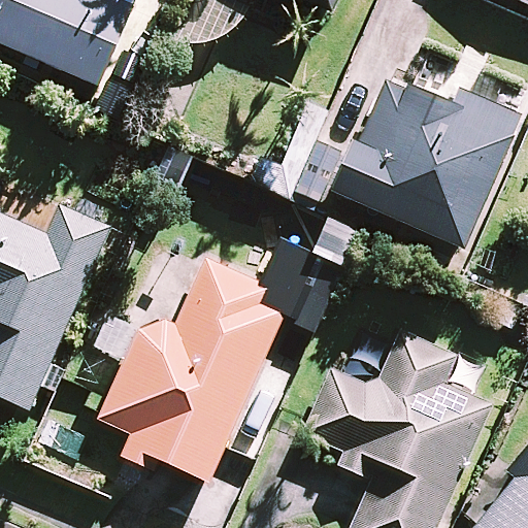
[(141,0),(0,0),(0,44),(103,90),(141,0)]
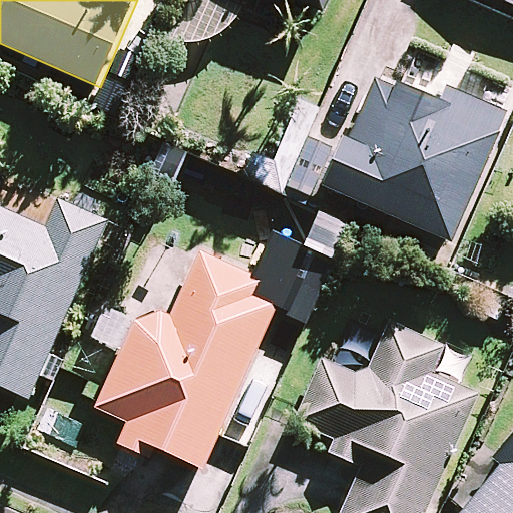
[(322,0),(290,0),(318,11),(322,0)]
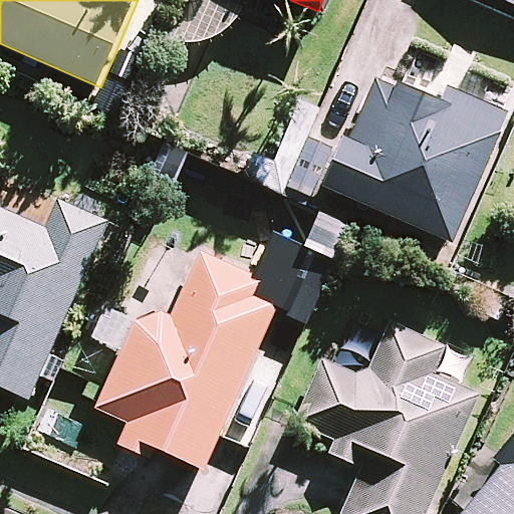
[(513,0),(457,0),(513,23),(513,0)]
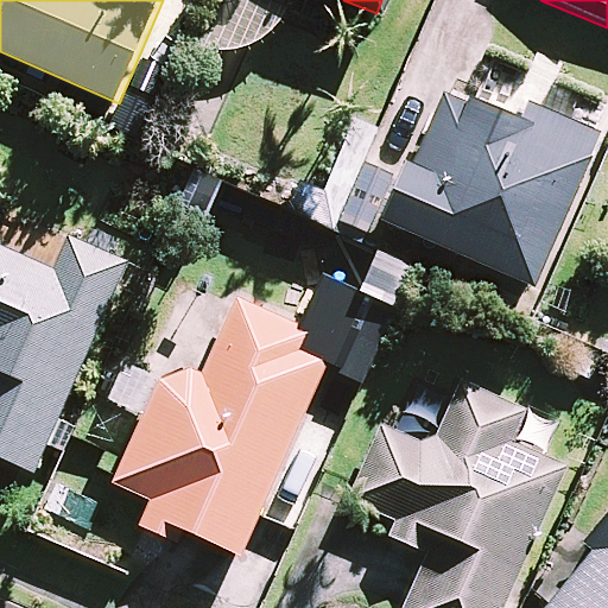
[(601,138),(531,107),(542,83),(495,64),(486,87),(476,107),(442,92),(384,223),(534,289),(601,138)]
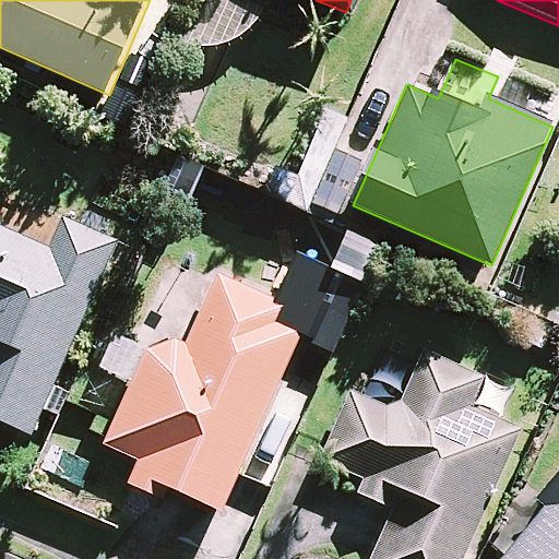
[(335,222),(358,168),(328,155),(305,209),(335,222)]
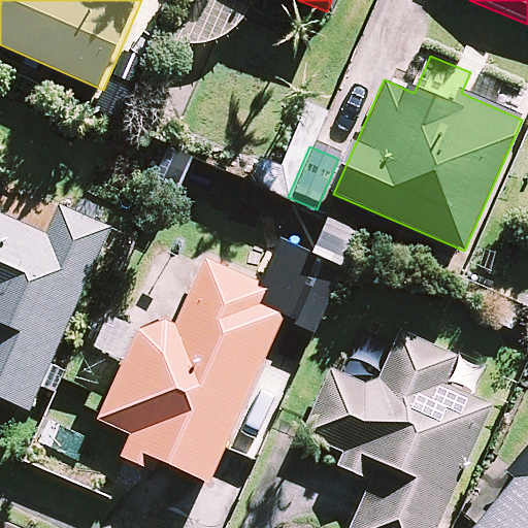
[(0,399),(30,413),(112,229),(59,205),(46,234),(0,213),(0,399)]
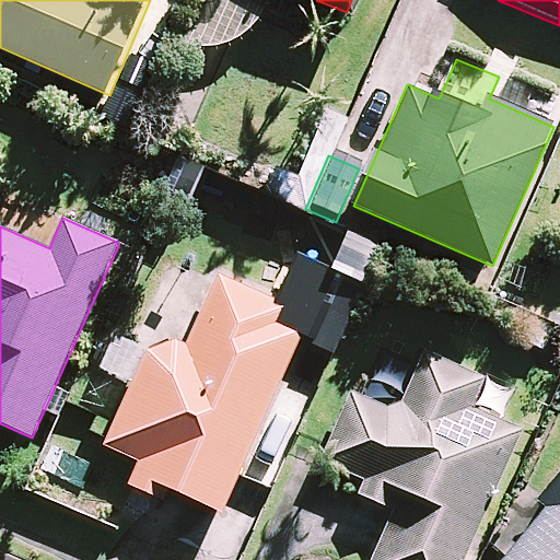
[(172,492),(222,514),(303,331),(282,323),(289,306),(218,275),(186,347),(176,342),(146,351),(104,447),(138,463),(127,486),(166,503),(172,492)]
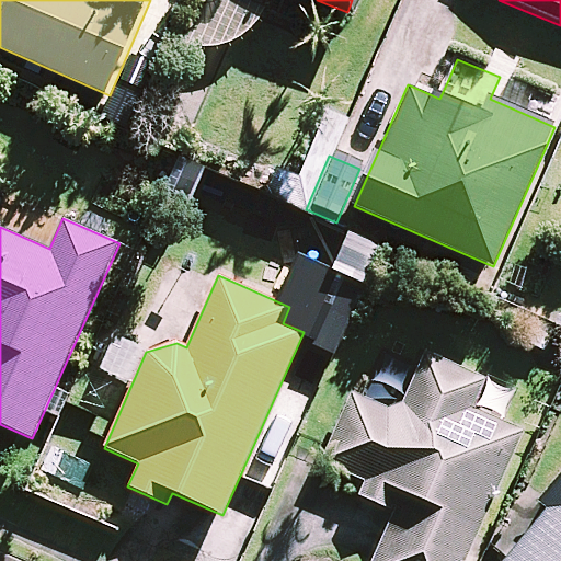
[(483,380),(423,356),(400,414),(351,395),(318,477),(395,508),(373,560),(464,560),(517,432),(470,412),(483,380)]
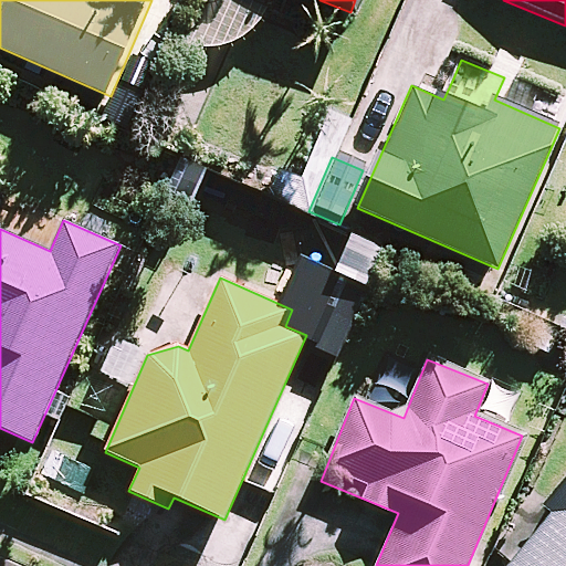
[(565,565),(565,479),(544,506),(553,513),(510,565),(565,565)]
